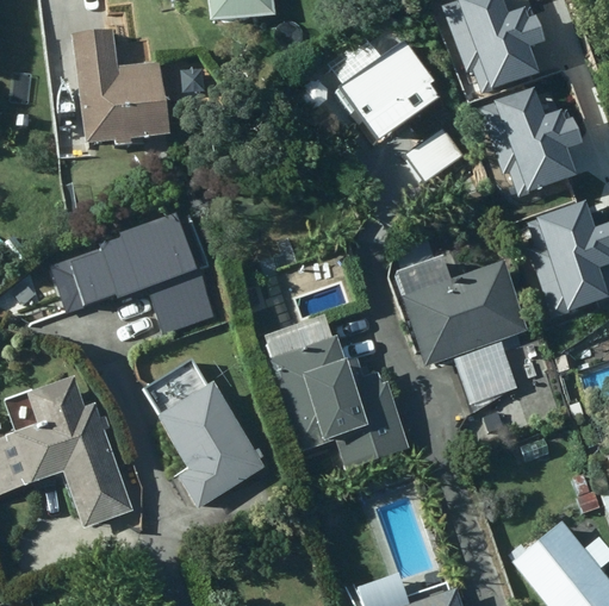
[(275,13),(273,0),(209,0),(212,20),(275,13)]
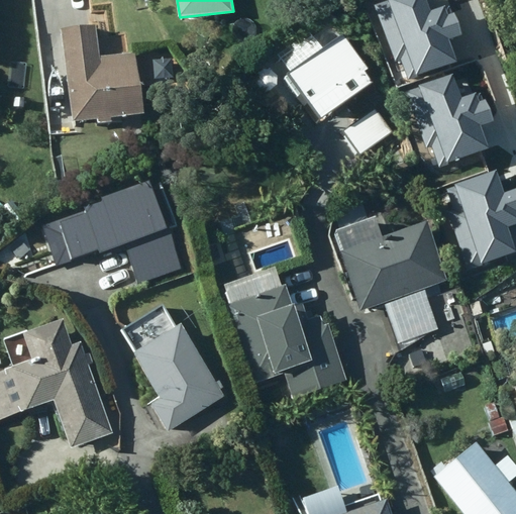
[(396,0),(379,6),(406,85),(451,70),(442,44),(455,40),(443,5),(420,13),(415,0),(396,0)]
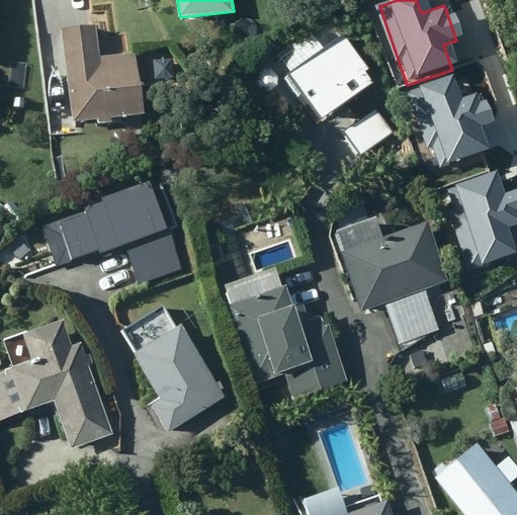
[(99,25),(64,30),(73,122),(98,119),(98,124),(113,123),(112,117),(143,114),(136,51),(102,55),(99,25)]
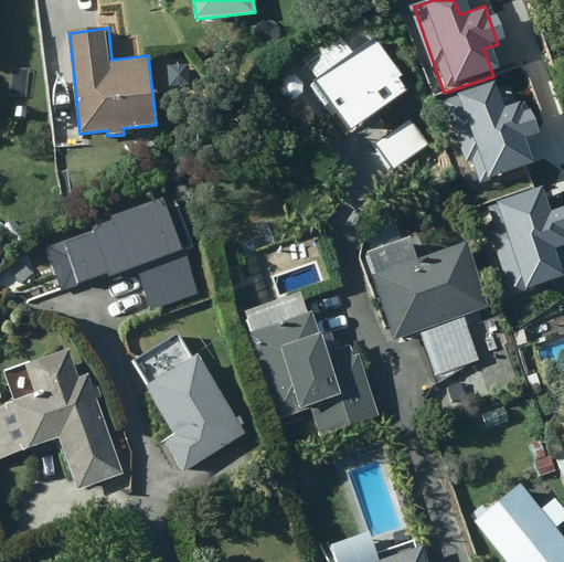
[(333,36),(295,62),(309,84),(299,91),(331,139),(398,95),(365,44),(347,56),(333,36)]
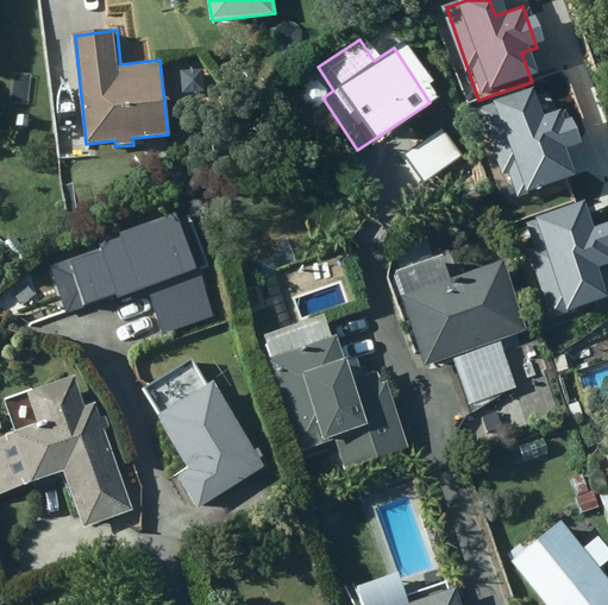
[(525,94),(483,107),(514,201),(568,183),(558,153),(574,147),(559,107),(532,117),(525,94)]
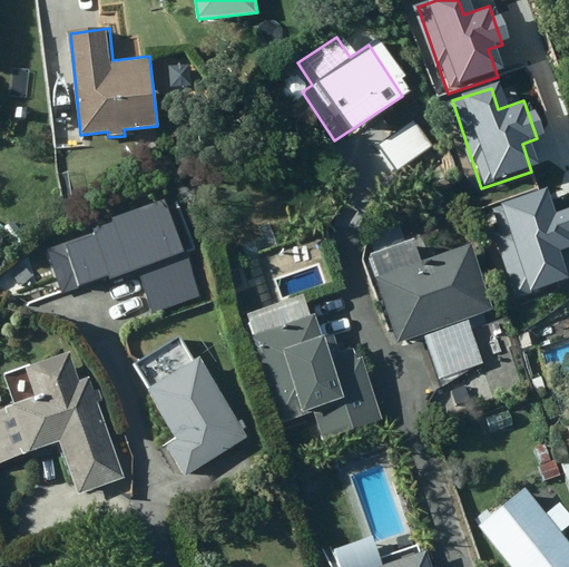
[(410,120),(372,148),(390,173),(428,146),(410,120)]
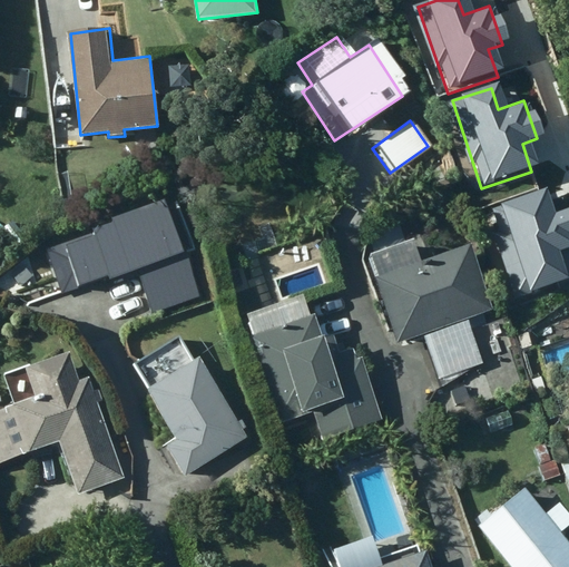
[(487,211),(518,297),(556,284),(549,263),(568,255),(568,238),(560,216),(547,221),(537,193),(487,211)]
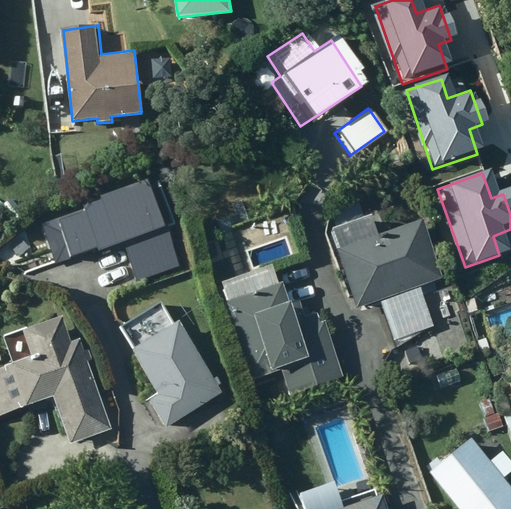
[(45,224),(64,269),(100,254),(104,264),(121,257),(135,288),(180,269),(144,182),(45,224)]
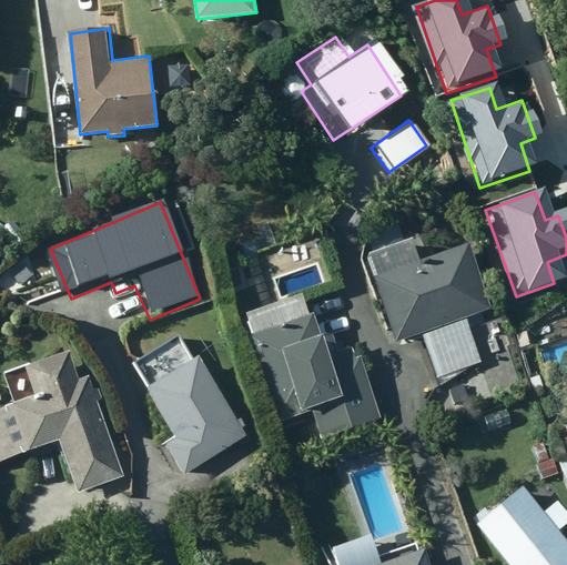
[(375,279),(396,344),(493,308),(468,245),(417,264),(409,242),(372,256),(380,276),(375,279)]
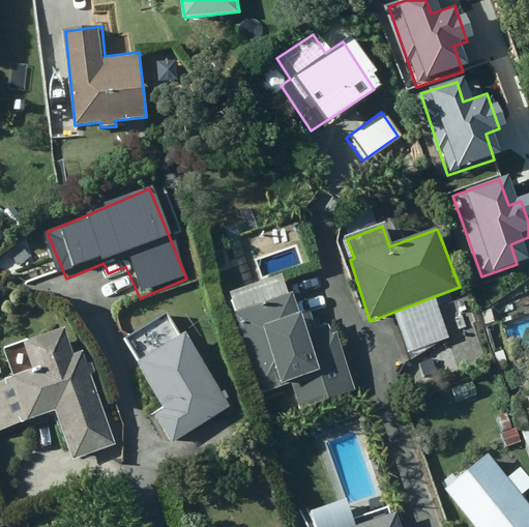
[(237,314),(234,315),(260,394),(294,383),(301,410),(357,393),(338,331),(331,333),(328,324),(316,327),(311,311),(300,315),(294,293),(290,295),(284,275),(230,293),(237,314)]
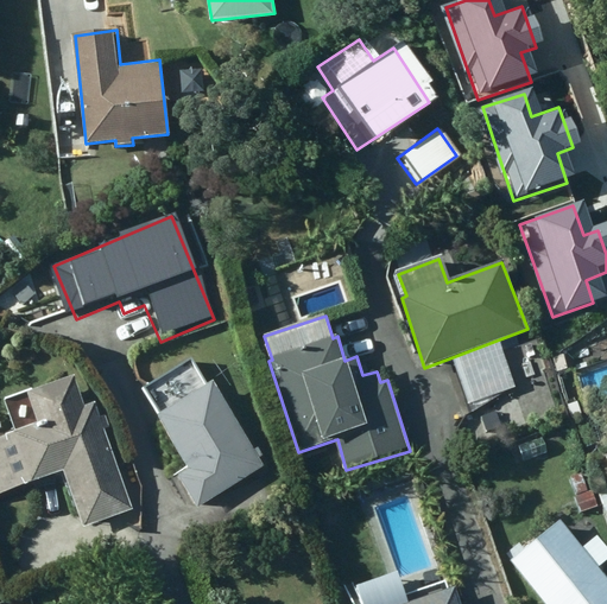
[(264,466),(214,382),(207,386),(201,376),(152,405),(190,468),(178,475),(197,506),(264,466)]
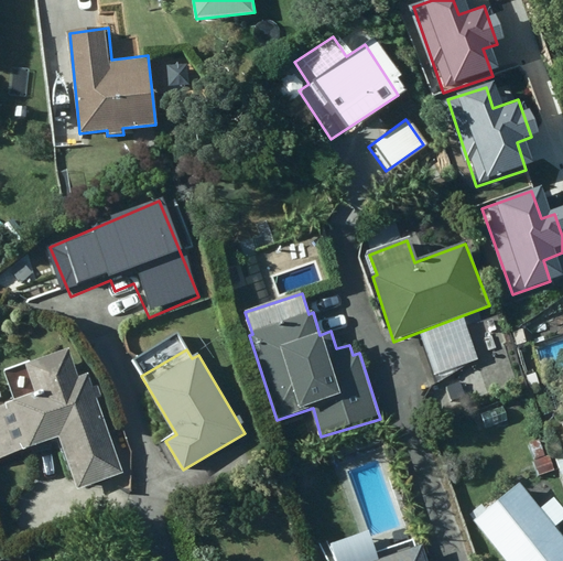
[(123,473),(89,376),(78,379),(76,371),(15,391),(20,402),(15,403),(31,449),(61,439),(77,488),(123,473)]
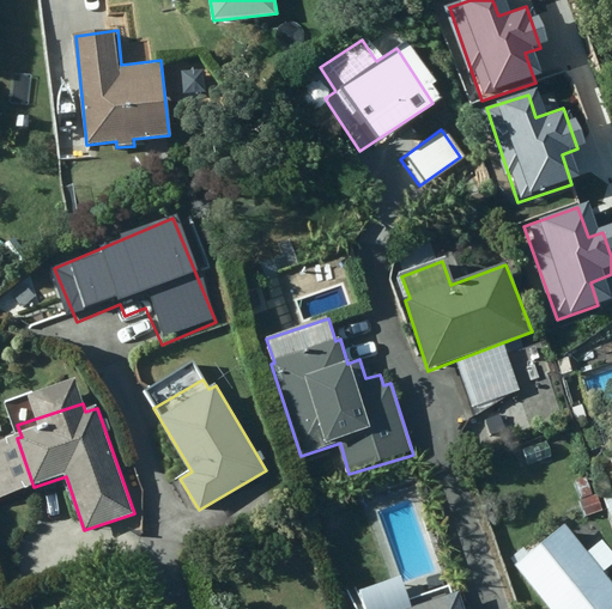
[(587,475),(574,480),(579,498),(593,493),(587,475)]
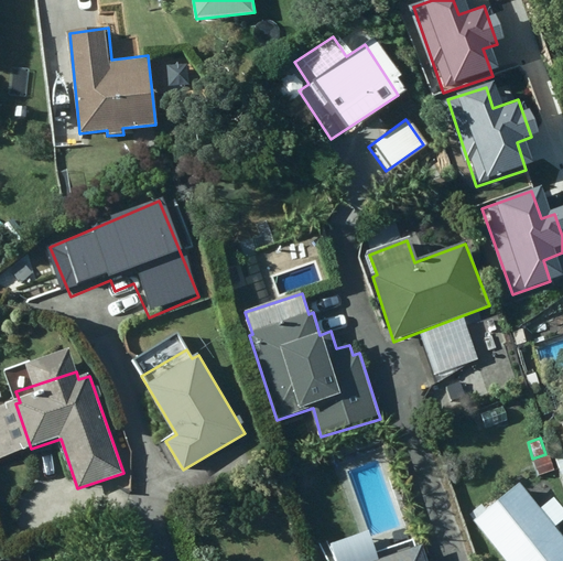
[(551,455),(534,460),(539,476),(555,472),(551,455)]
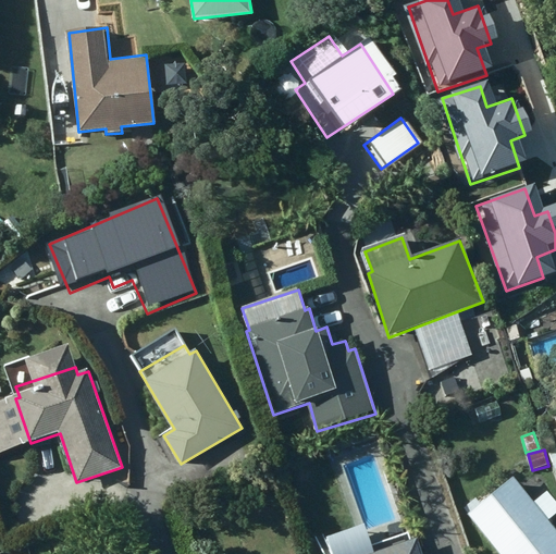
[(513,477),(467,514),(499,553),(555,553),(555,528),(550,520),(555,514),(555,501),(547,492),(534,503),(513,477)]
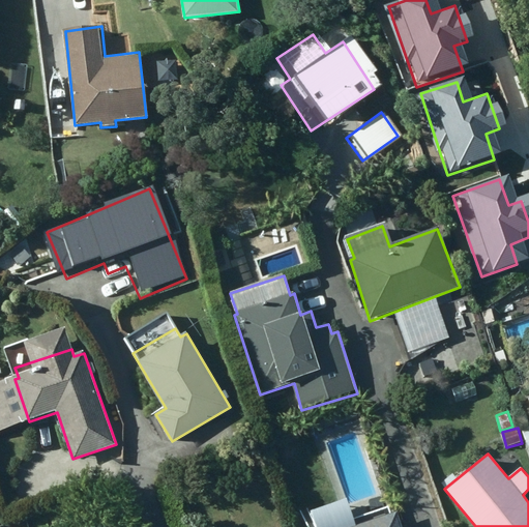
[(403,526),(399,514),(390,517),(384,497),(310,522),(312,526),(403,526)]
